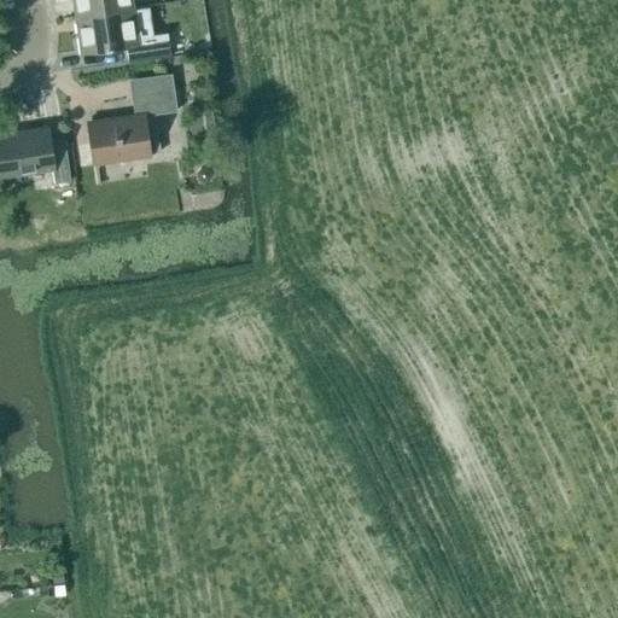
[(73,0),(76,16),(133,7),(132,0),(73,0)]
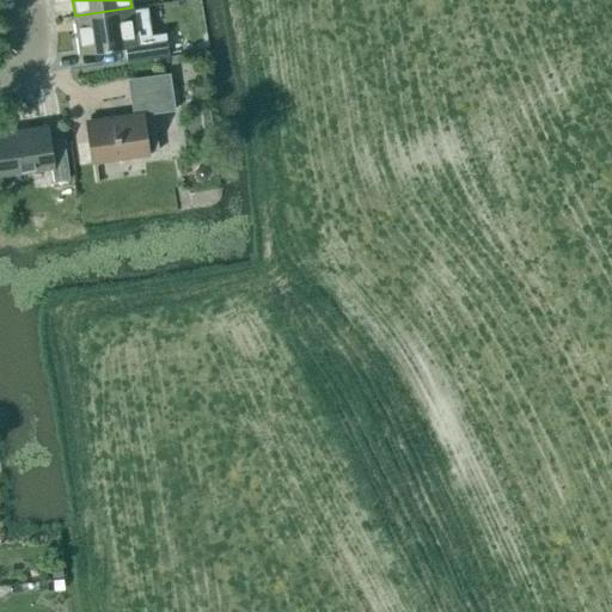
[(136,42),(132,7),(75,16),(80,50),(136,42)]
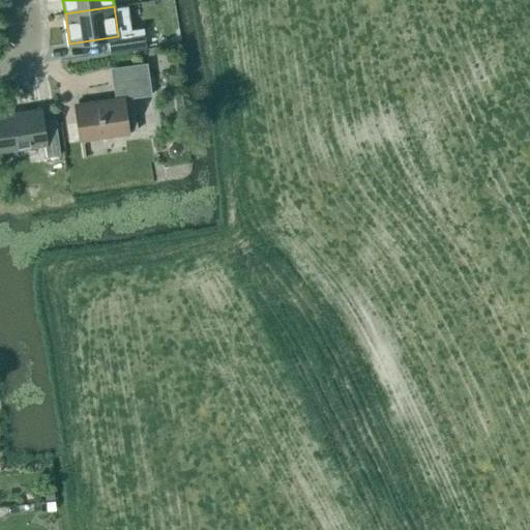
[(126,31),(128,47),(158,42),(156,27),(126,31)]
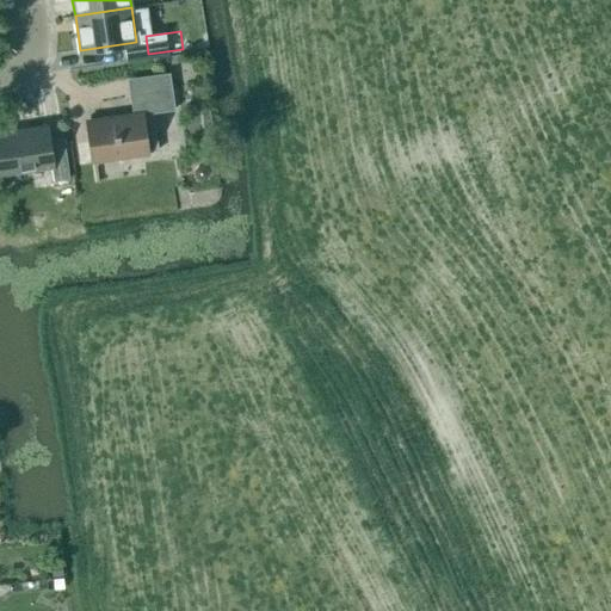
[(91,116),(90,116),(97,164),(146,156),(146,154),(158,152),(152,112),(176,109),(173,91),(130,98),(133,115),(92,121),(91,116)]
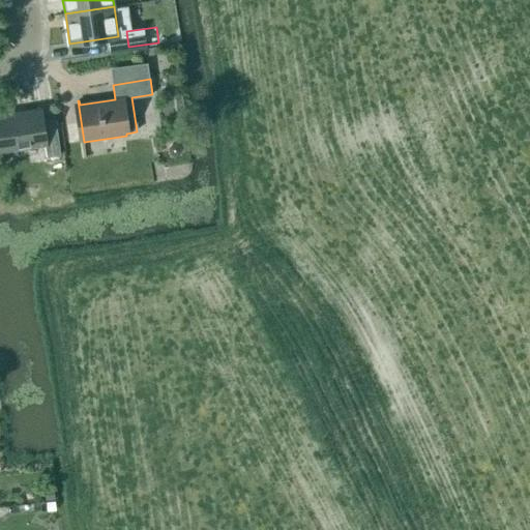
[(41,126),(38,107),(0,112),(0,134),(2,149),(43,143),(46,156),(61,154),(57,124),(41,126)]
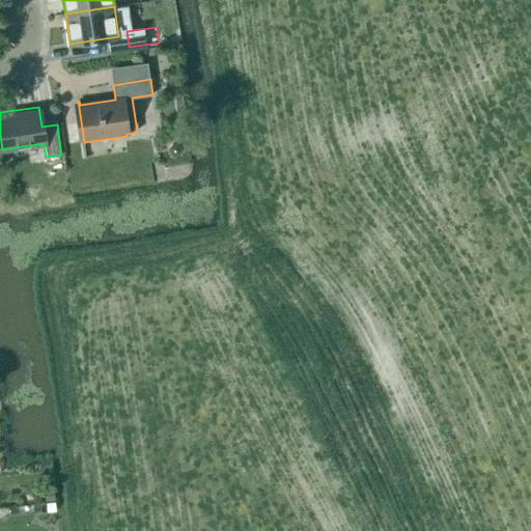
[(53,487),(44,488),(46,501),(55,500),(53,487)]
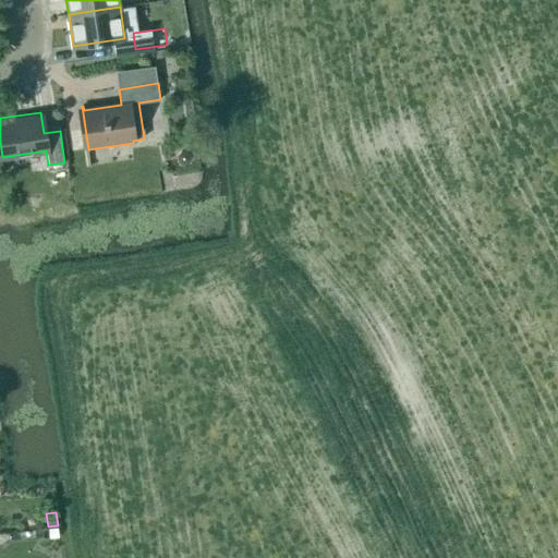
[(58,528),(49,529),(49,538),(59,537),(58,528)]
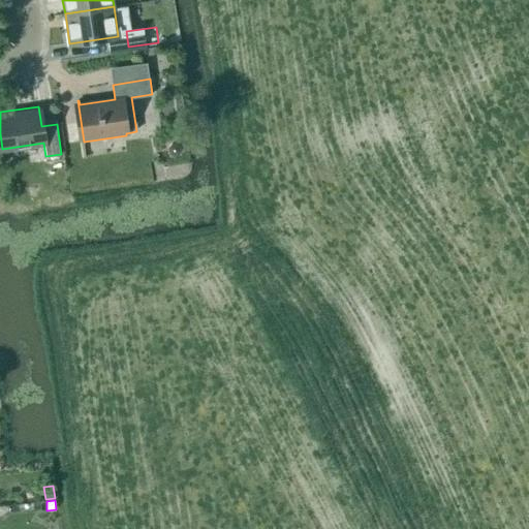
All buildings are outlined.
